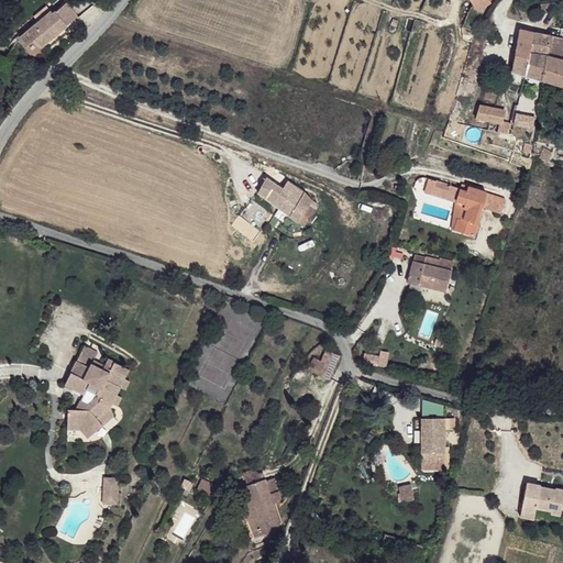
[(64,10),(53,18),(62,29),(73,20),(64,10)]
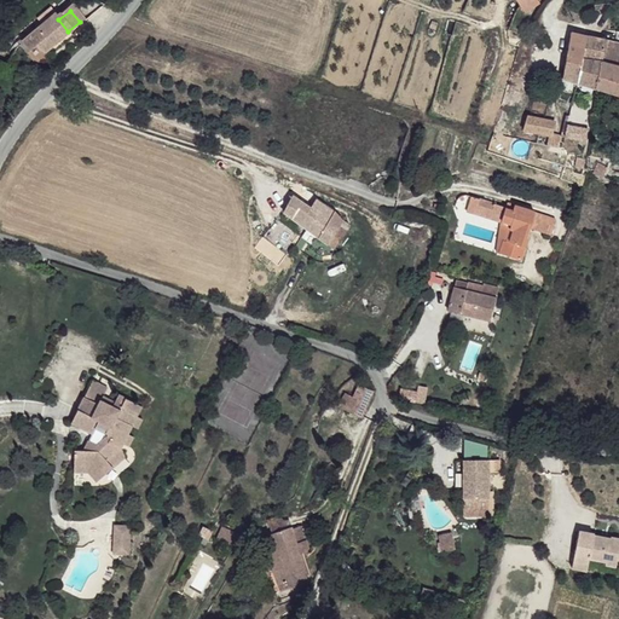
[(53,16),(27,38),(34,45),(41,55),(68,32),(58,19),(53,16)]
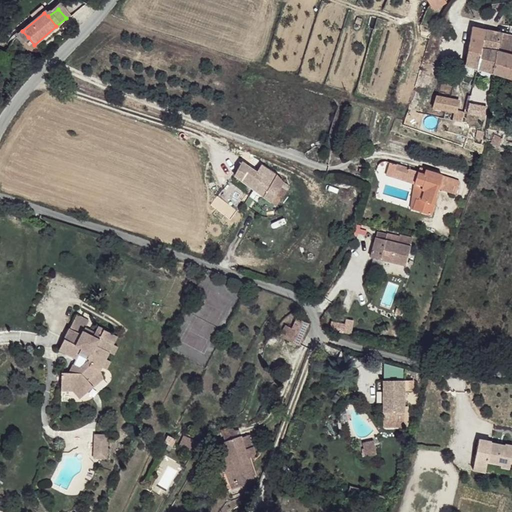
[(487,31),(472,28),(464,67),(478,71),(487,31)]
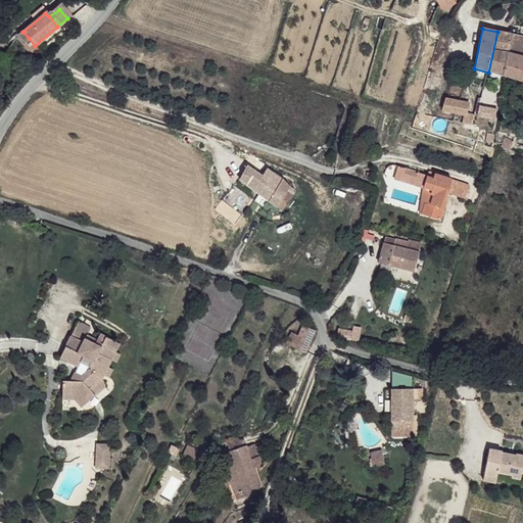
[(17,36),(22,43),(29,38),(22,32),(17,36)]
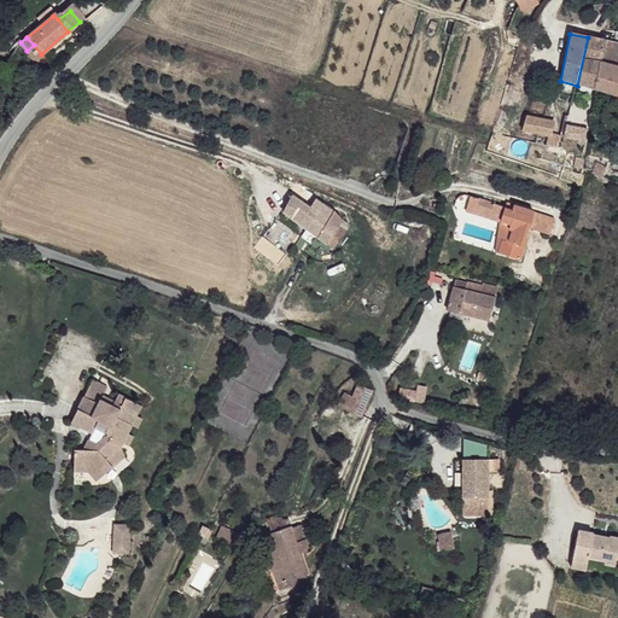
[(607,41),(588,38),(577,86),(596,91),(607,41)]
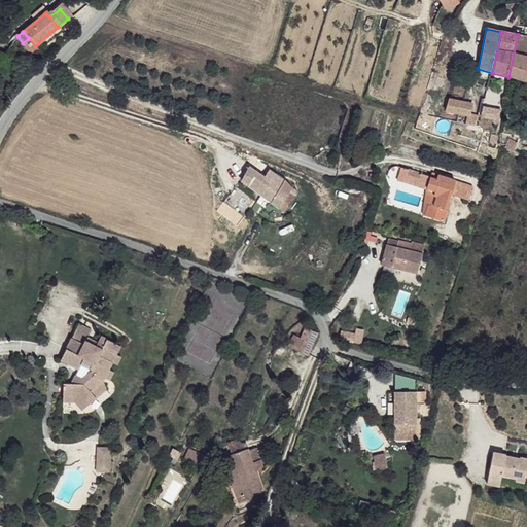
[(526,36),(518,35),(508,77),(526,81),(526,36)]
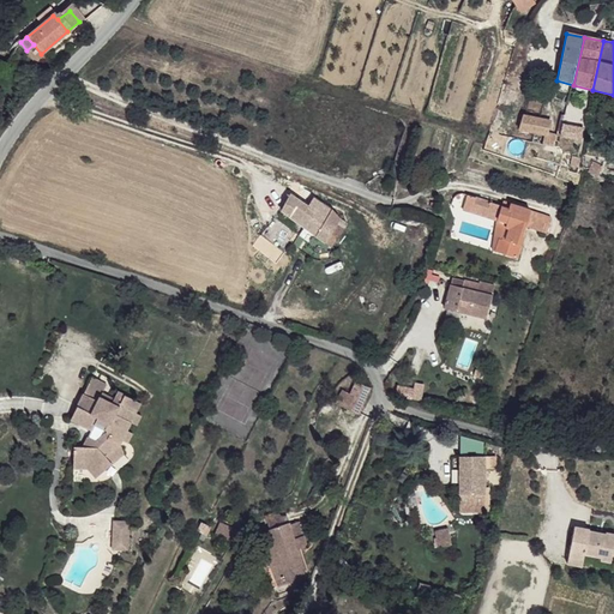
[(34,44),(26,50),(35,59),(41,54),(34,44)]
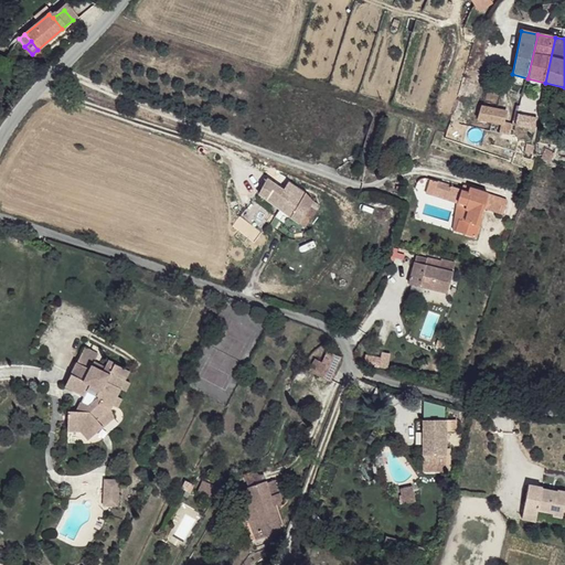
[(508,113),(481,108),(479,117),(505,123),(508,113)]
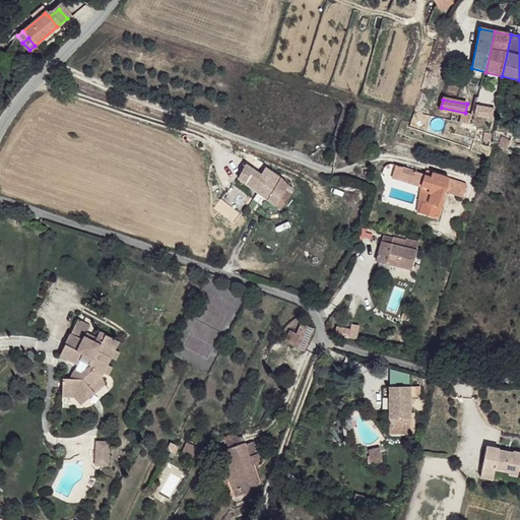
[(494,103),(484,101),(484,102),(483,107),(478,106),(476,106),(474,116),(493,118),(496,109),(493,109),(494,103)]
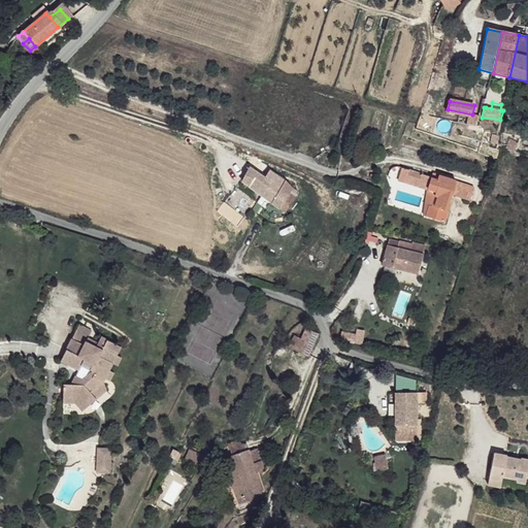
[(488,134),(488,138),(492,139),(491,143),(498,144),(499,136),(488,134)]
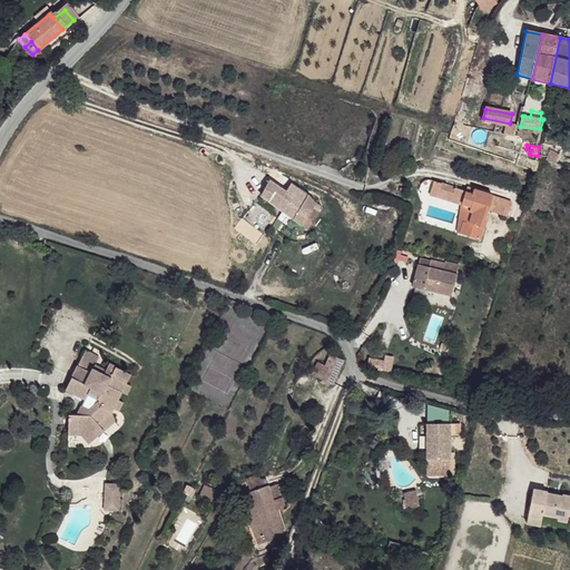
[(548,150),(546,160),(557,164),(560,155),(548,150)]
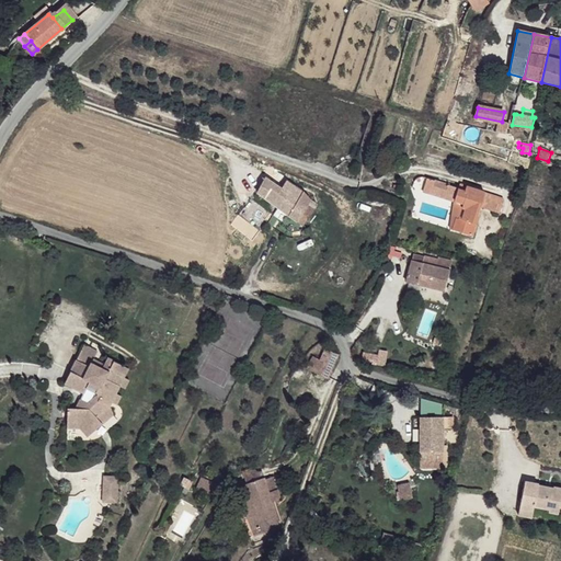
[(437,182),(428,180),(425,193),(434,195),(437,182)]
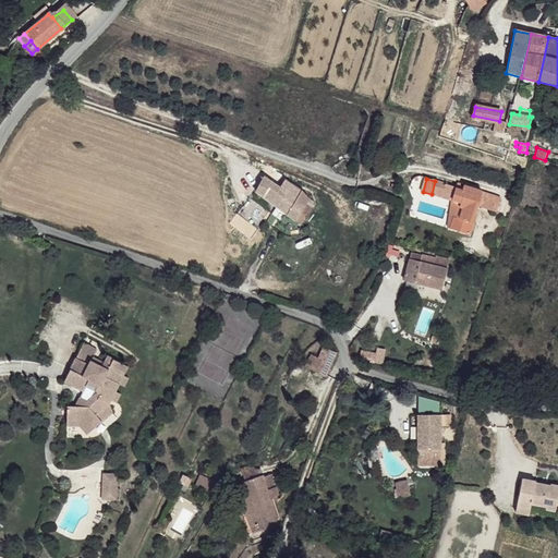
[(448,185),(435,181),(432,194),(445,197),(448,185)]
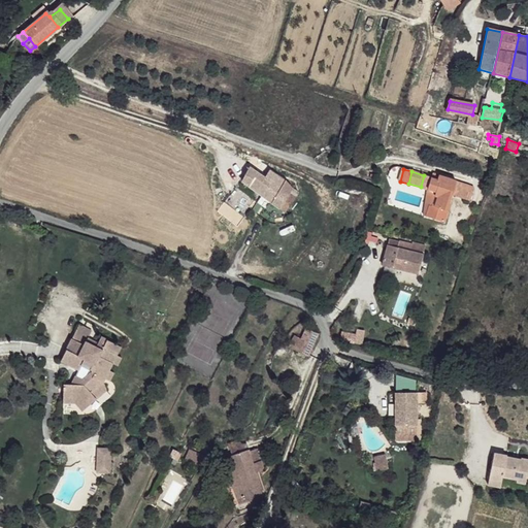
[(459,178),(434,172),(433,178),(429,190),(429,192),(433,194),(431,202),(427,201),(425,213),(450,220),(454,204),(450,198),(450,194),(454,195),(459,178)]
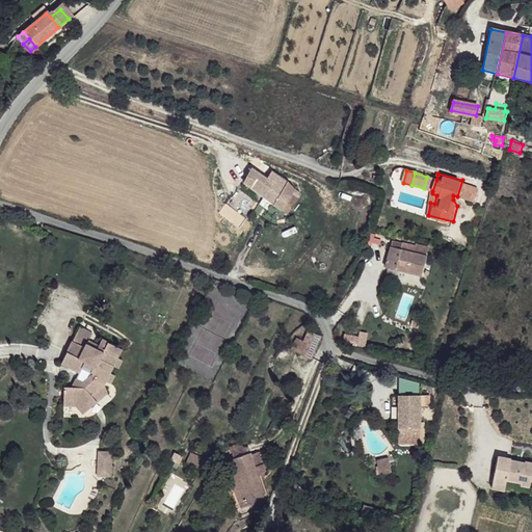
[(253,176),(245,189),(289,215),(298,202),(293,197),(296,192),(291,184),(273,177),(268,184),(253,176)]
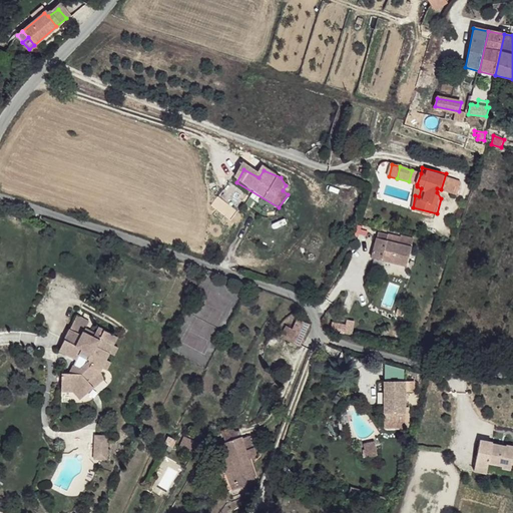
[(421,173),(412,170),(409,181),(417,184),(421,173)]
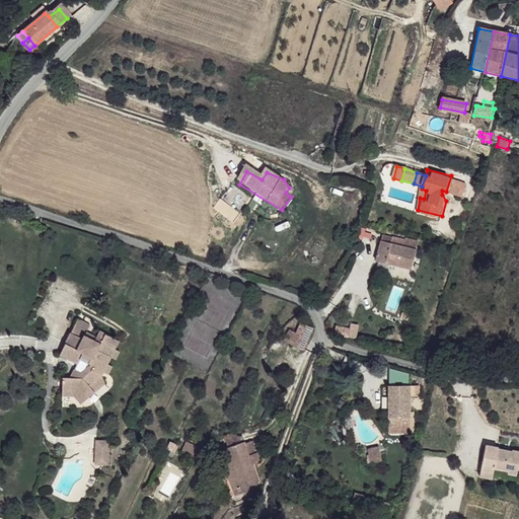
[(398,262),(402,247),(382,242),(376,261),(396,267),(398,262)]
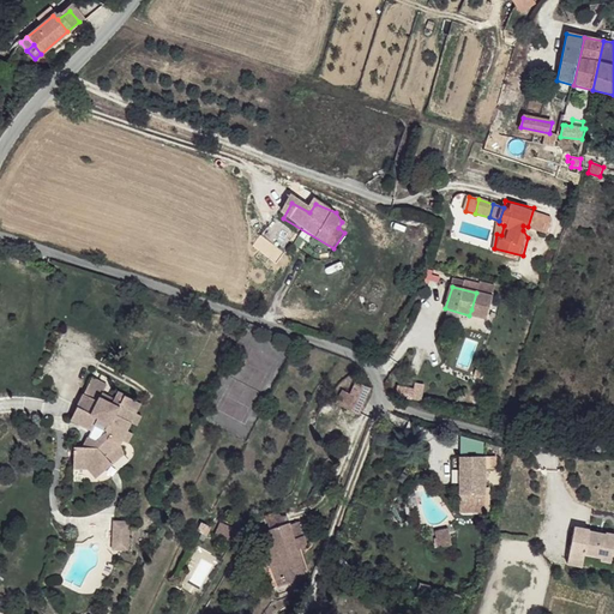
[(494,298),(476,293),(471,309),(477,311),(476,318),(487,321),(494,298)]
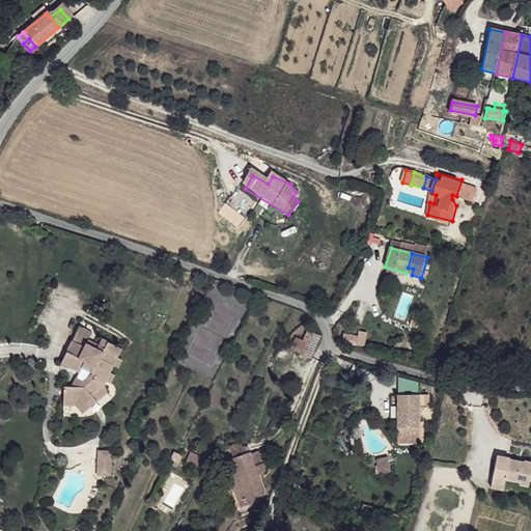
[(94,333),(82,327),(64,363),(77,369),(71,386),(68,386),(68,398),(81,398),(86,406),(95,395),(92,392),(104,383),(107,384),(109,380),(113,372),(116,365),(120,357),(116,355),(121,346),(105,338),(102,345),(100,348),(90,343),(91,339),(94,333)]
